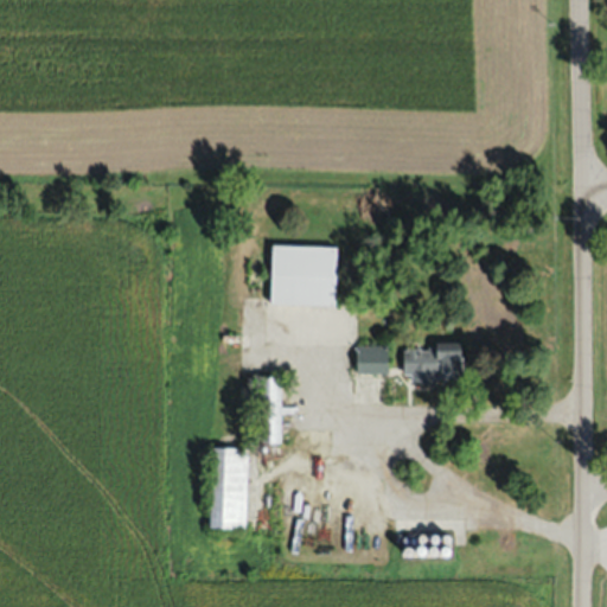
[(337,244),(273,243),(272,304),(337,304),(337,244)]
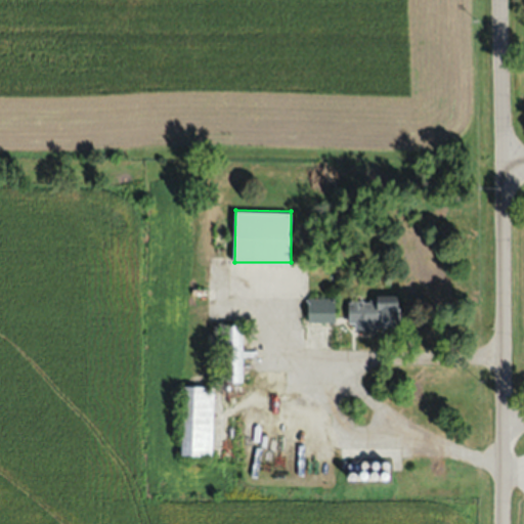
[(377,299),(349,299),(349,324),(399,325),(400,294),(377,294),(377,299)]
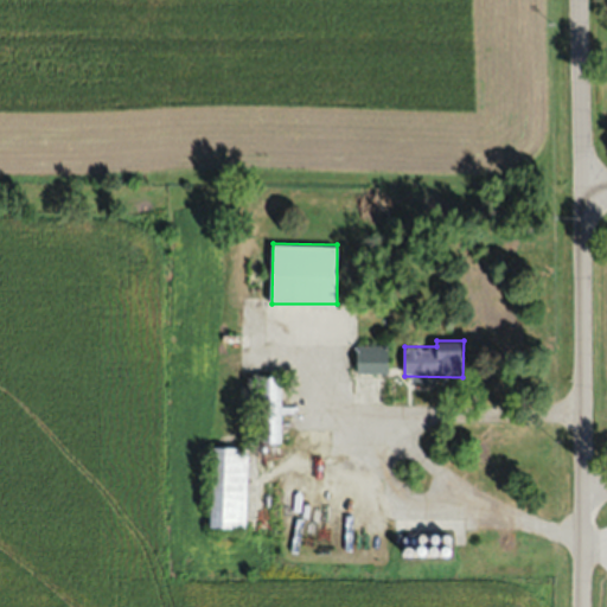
[(389,374),(389,344),(357,344),(357,374),(389,374)]
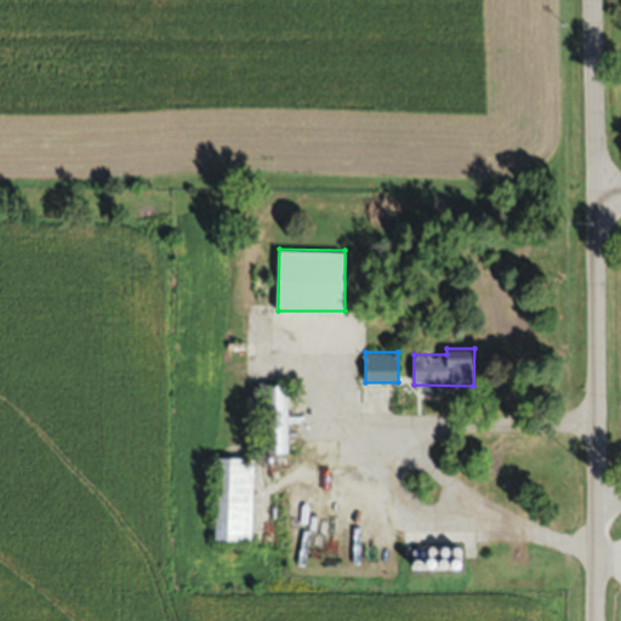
[(290,385),(275,385),(275,453),(290,453),(290,385)]
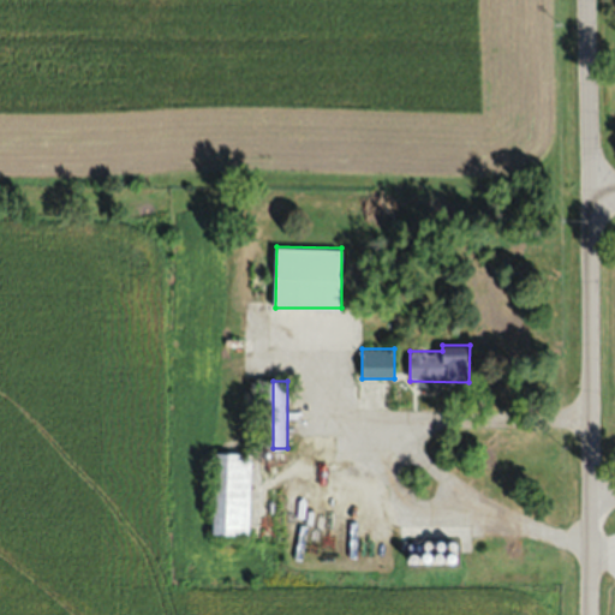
[(214,533),(251,535),(252,452),(215,451),(214,533)]
